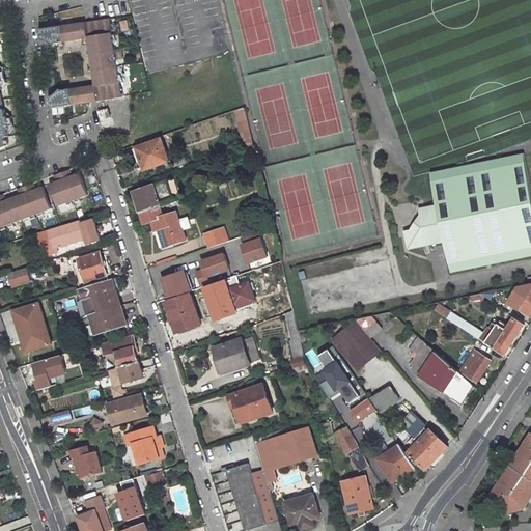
[(113,33),(110,17),(42,27),(43,37),(56,42),(89,37),(95,84),(61,88),(51,96),(53,107),(122,96),(120,80),(119,75),(117,59),(114,60),(113,54),(116,54),(113,33)]
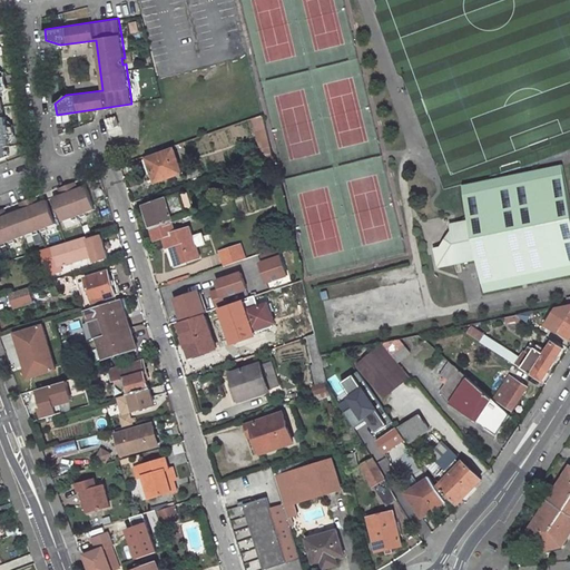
[(0,158),(8,156),(6,148),(6,146),(10,145),(10,141),(9,137),(12,136),(10,124),(7,124),(6,117),(6,116),(1,117),(0,112),(0,95),(2,95),(2,91),(1,87),(3,86),(1,74),(0,72),(0,158)]
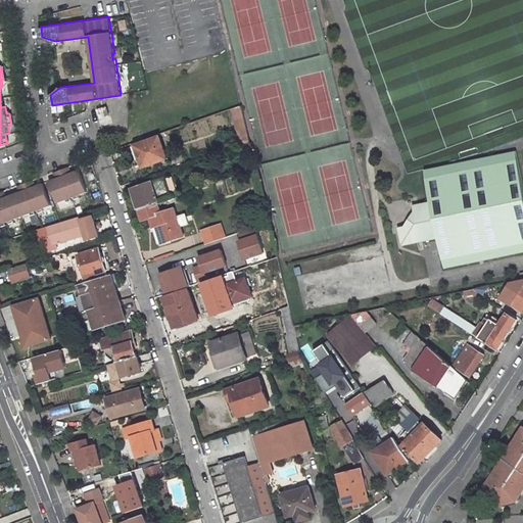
[(107,106),(98,109),(100,117),(109,114),(107,106)]
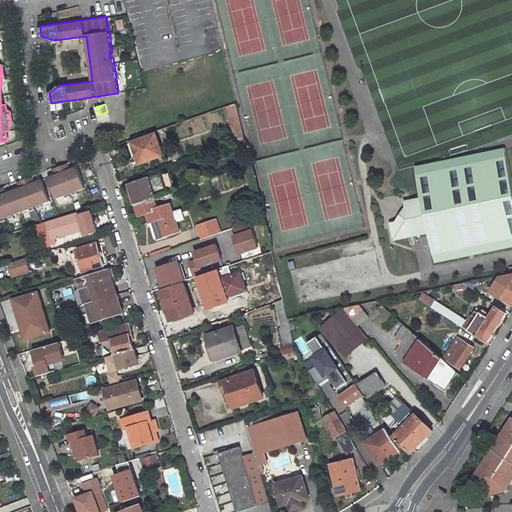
[(8,123),(9,127),(10,127),(12,126),(13,124),(13,121),(15,121),(13,110),(11,110),(11,108),(11,107),(9,106),(8,105),(6,105),(5,105),(6,111),(9,111),(11,122),(8,123)]
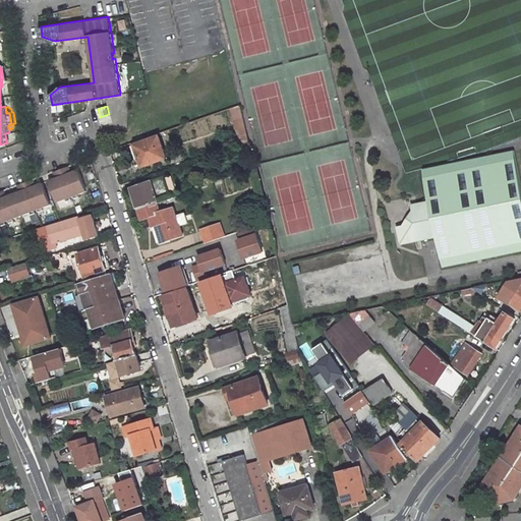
[(160,136),(137,145),(145,166),(167,159),(160,136)]
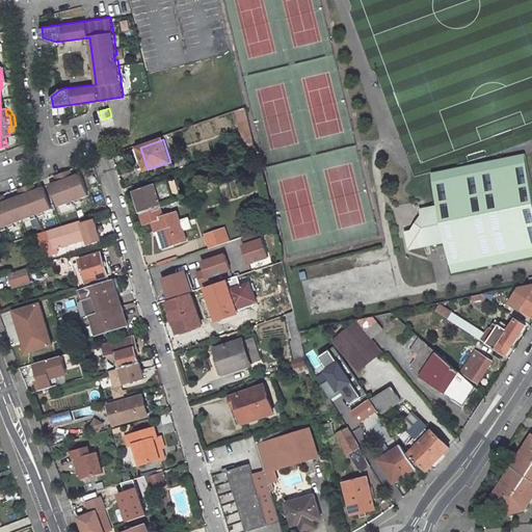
[(531,183),(526,155),(431,175),(437,207),(419,211),(421,218),(411,232),(404,234),(408,251),(445,244),(451,275),(531,258),(531,183)]
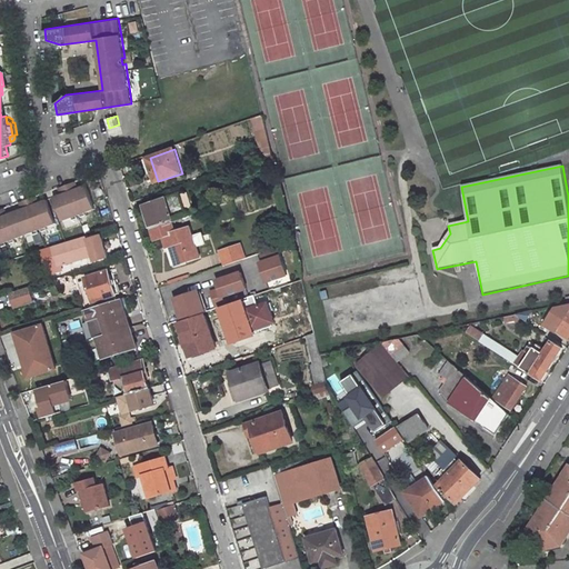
[(58,208),(91,197),(87,185),(79,188),(77,181),(60,187),(62,195),(55,197),(58,208)]
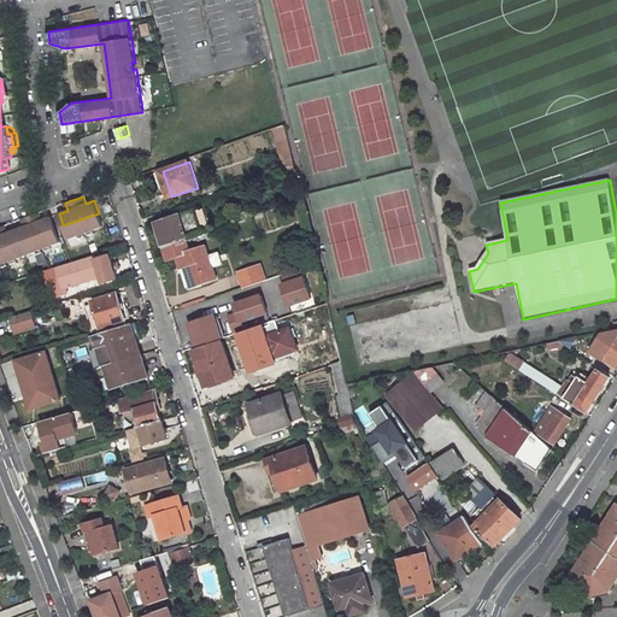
[(0,246),(56,228),(52,217),(43,219),(41,212),(22,219),(24,227),(9,233),(5,225),(0,227),(0,246)]
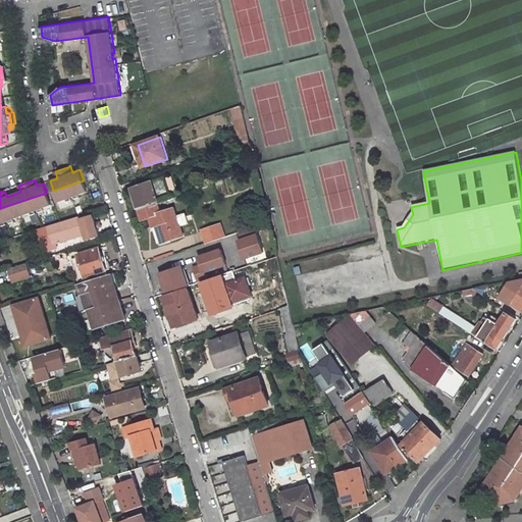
[(165,179),(133,191),(140,211),(157,205),(172,199),(165,179)]
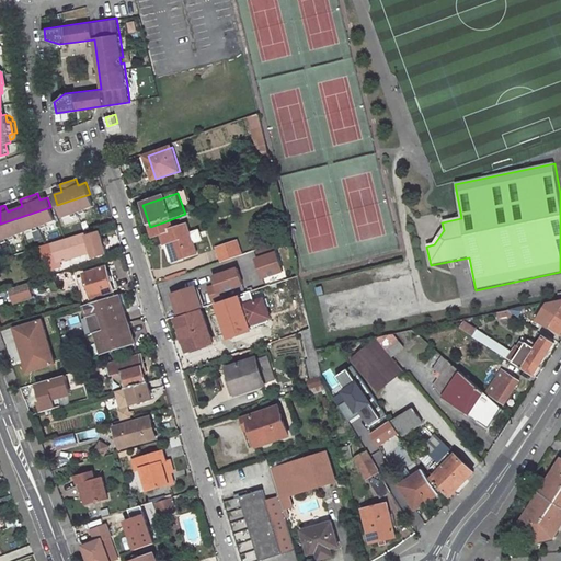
[(90,194),(57,205),(61,218),(71,215),(76,213),(80,212),(84,209),(94,206),(90,194)]
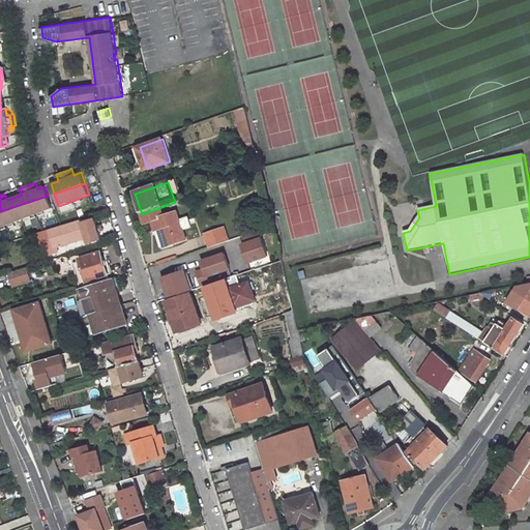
[(48,196),(0,211),(0,228),(5,226),(8,225),(13,224),(31,216),(35,214),(38,213),(43,212),(53,208),(48,196)]
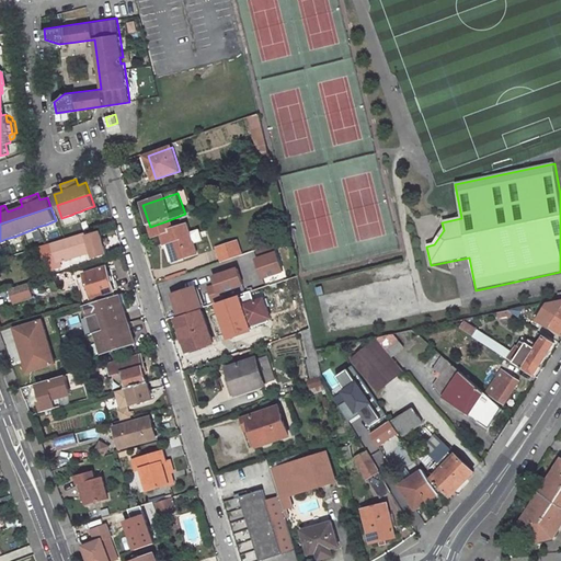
[(175,262),(197,254),(186,226),(172,230),(169,220),(150,227),(153,238),(162,235),(165,243),(170,242),(175,262)]
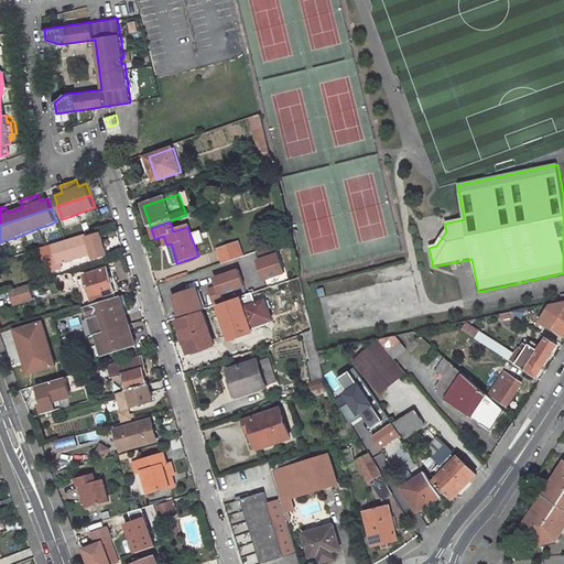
[(197,229),(190,231),(194,243),(202,241),(197,229)]
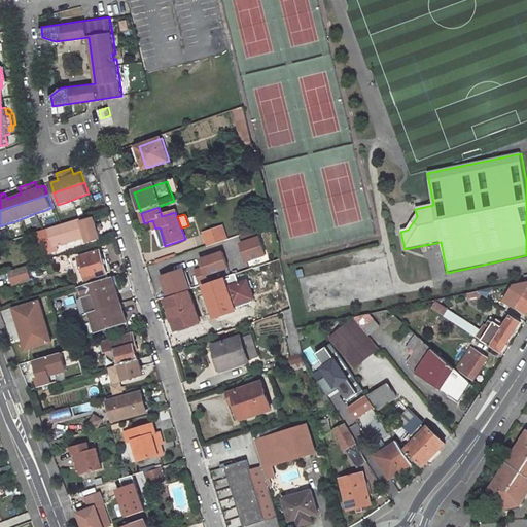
[(54,246),(85,236),(88,242),(99,238),(97,232),(95,224),(93,218),(82,222),(81,219),(48,230),(54,246)]
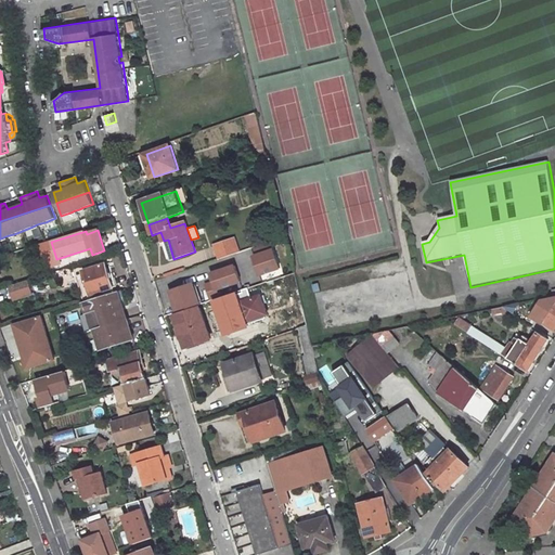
[(240,253),(235,240),(216,245),(218,252),(217,252),(220,259),(240,253)]
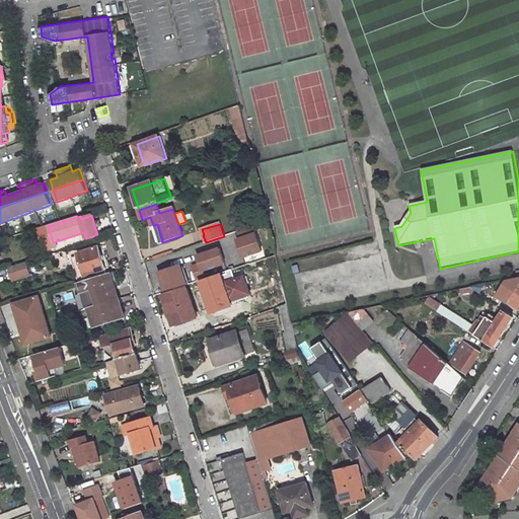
[(252,226),(232,230),(237,256),(258,252),(252,226)]
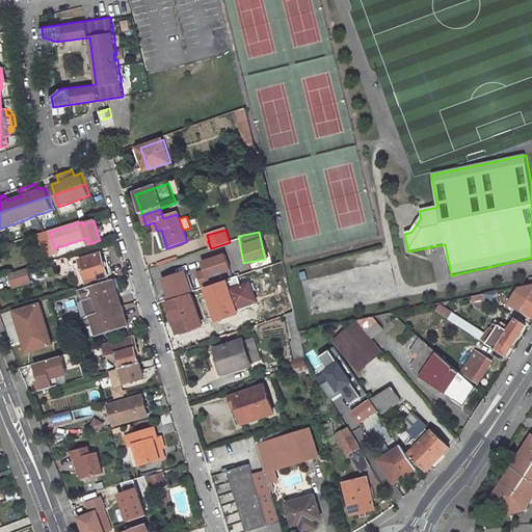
[(356,265),(389,257),(384,239),(351,247),(356,265)]
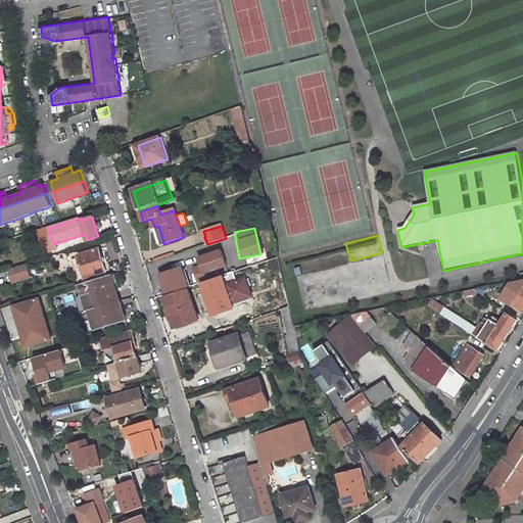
[(185,262),(210,253),(207,244),(182,252),(185,262)]
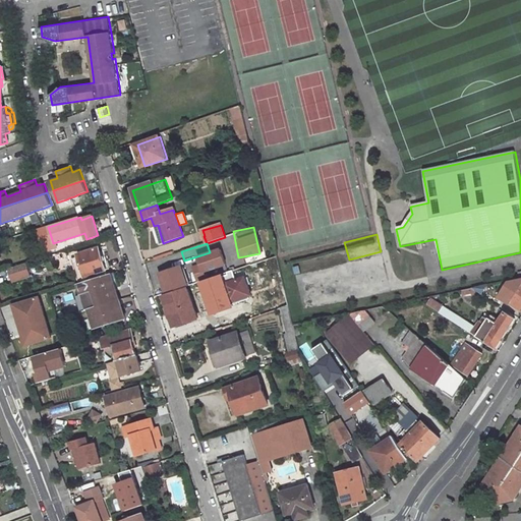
[(78,255),(85,277),(108,269),(104,254),(101,256),(98,248),(78,254),(78,255)]
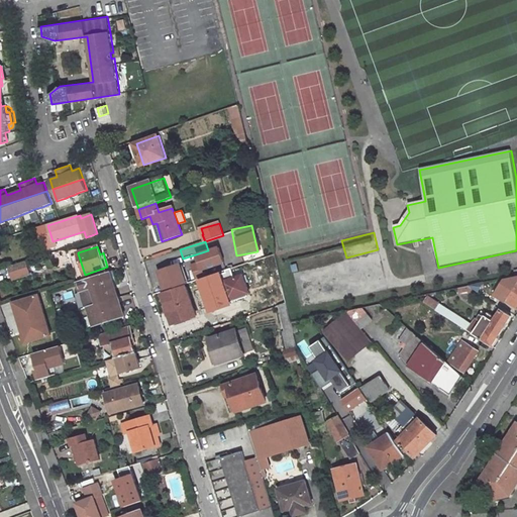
[(71,255),(78,277),(79,282),(86,280),(85,275),(78,253),(71,255)]
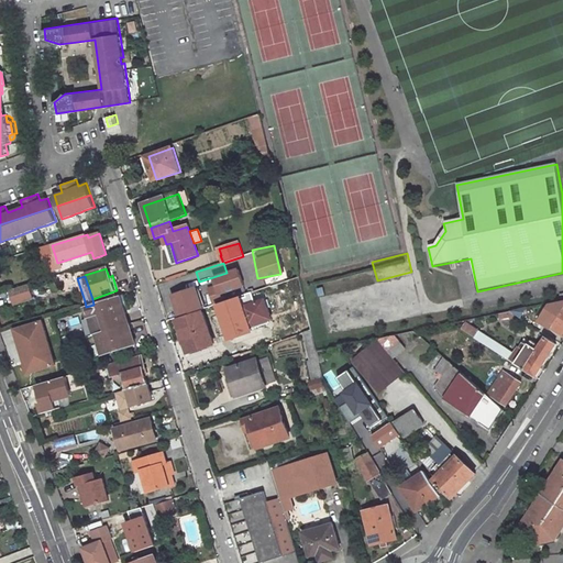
[(15,304),(34,298),(30,284),(11,289),(15,304)]
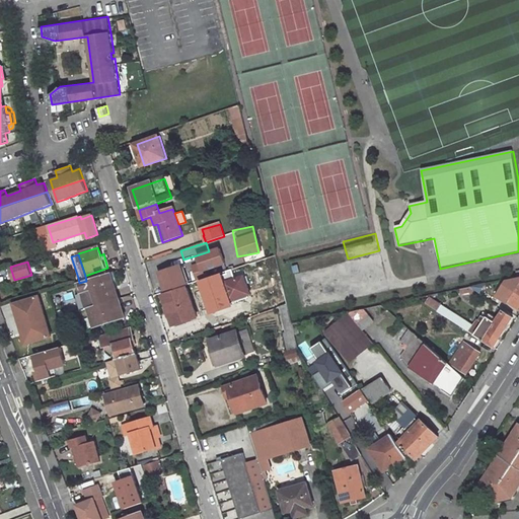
[(193,283),(187,266),(180,268),(186,287),(189,286),(189,285),(193,283)]
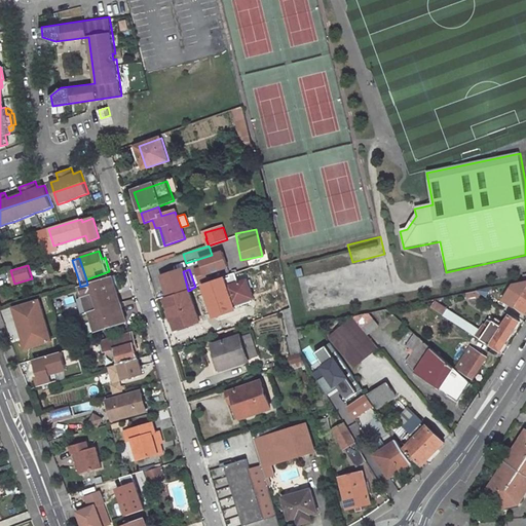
[(183,271),(182,270),(162,277),(168,297),(188,291),(183,271)]
